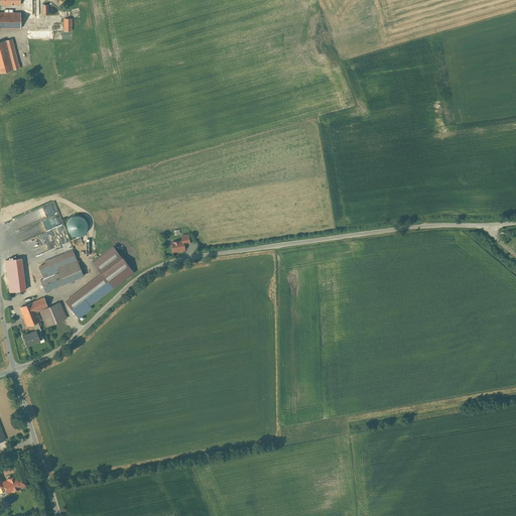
[(1,12),(1,28),(20,28),(20,13),(4,13),(4,12),(1,12)]
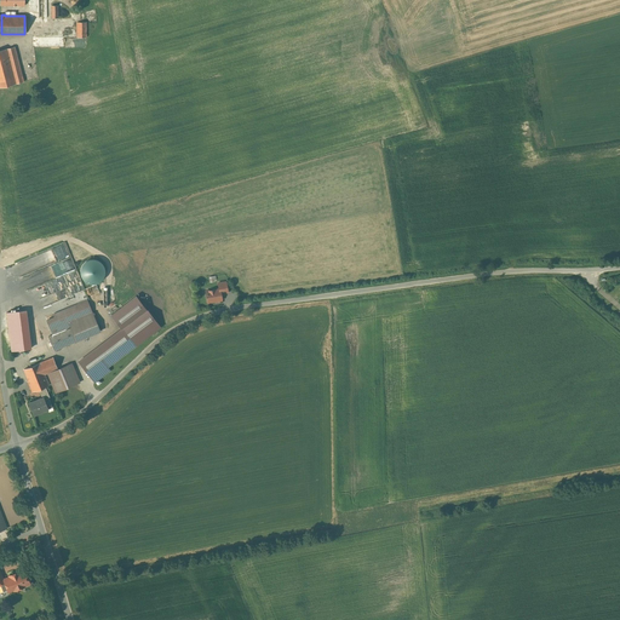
[(75,38),(86,38),(86,22),(75,22),(75,38)]
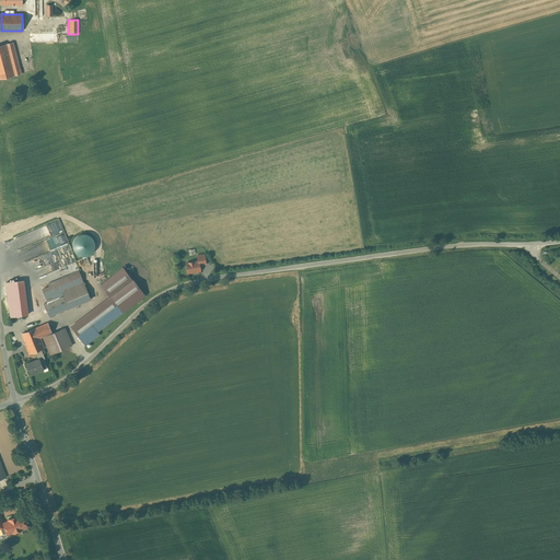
[(12,39),(0,42),(0,77),(21,72),(12,39)]
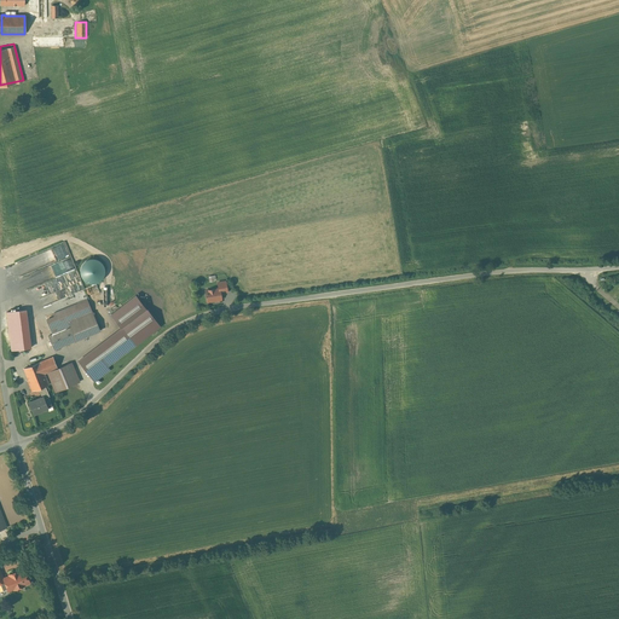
[(212,293),(206,294),(208,302),(217,300),(221,299),(220,294),(219,289),(212,290),(212,293)]
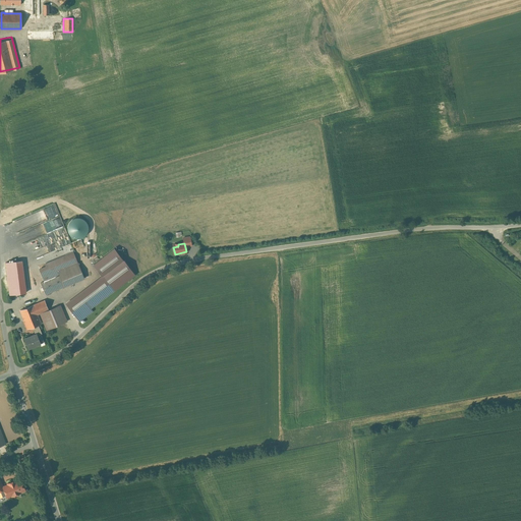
[(102,276),(65,303),(80,322),(94,311),(91,308),(134,275),(114,248),(93,265),(102,276)]
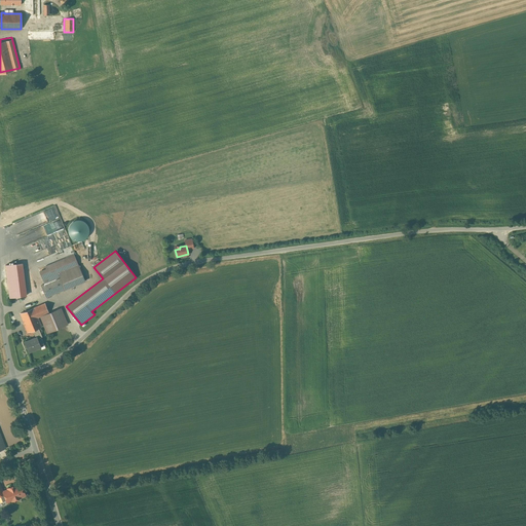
[(74,254),(45,266),(46,268),(39,271),(44,284),(41,286),(46,298),(85,282),(74,254)]
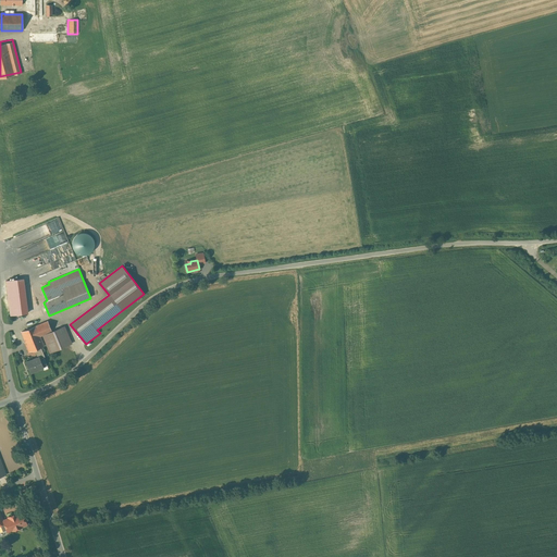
[(38,305),(29,285),(5,295),(13,314),(38,305)]
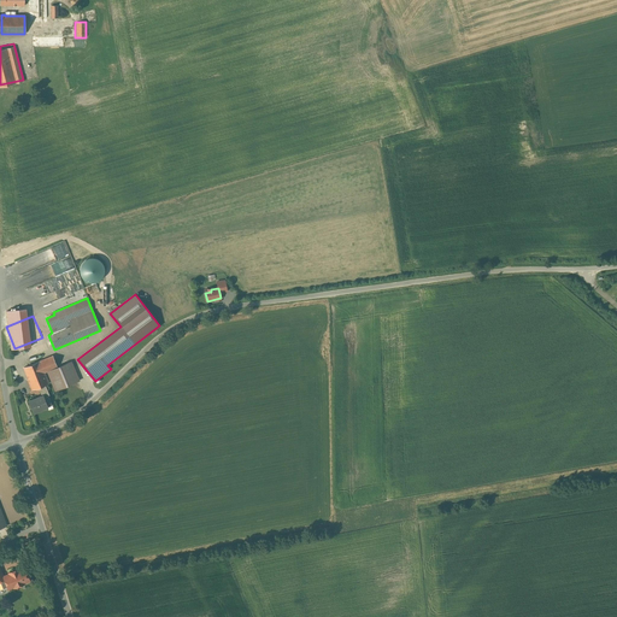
[(42,395),(47,407),(52,405),(48,395),(50,395),(45,385),(48,383),(43,372),(47,371),(56,391),(80,381),(71,362),(57,368),(52,356),(24,368),(29,378),(27,380),(30,386),(31,386),(33,391),(39,388),(42,397),(42,395)]
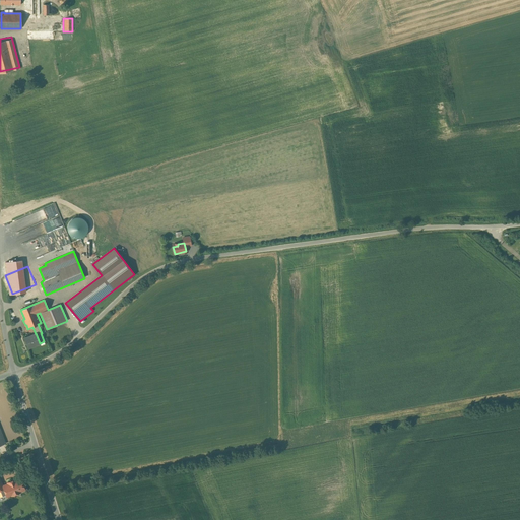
[(28,347),(40,343),(36,333),(36,334),(24,338),(28,347)]
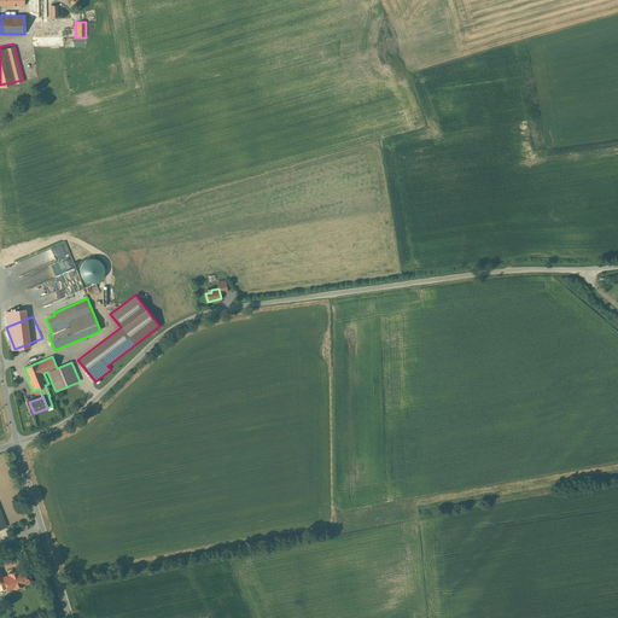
[(18,570),(9,573),(10,575),(4,577),(5,581),(9,589),(29,581),(24,569),(18,571),(18,570)]
